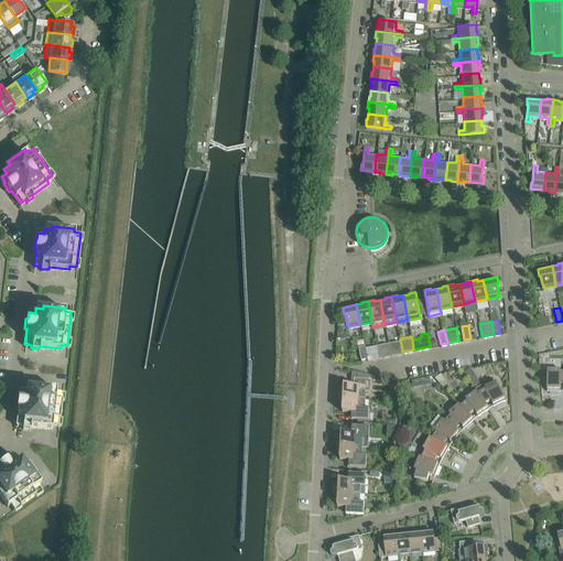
[(402,352),(400,338),(388,341),(390,354),(402,352)]
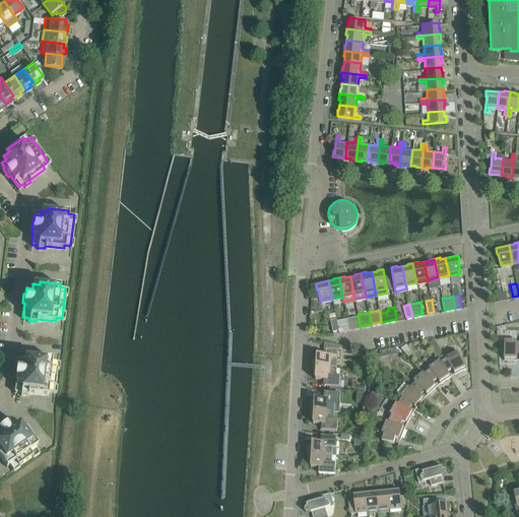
[(360,326),(358,314),(346,317),(348,324),(349,328),(360,326)]
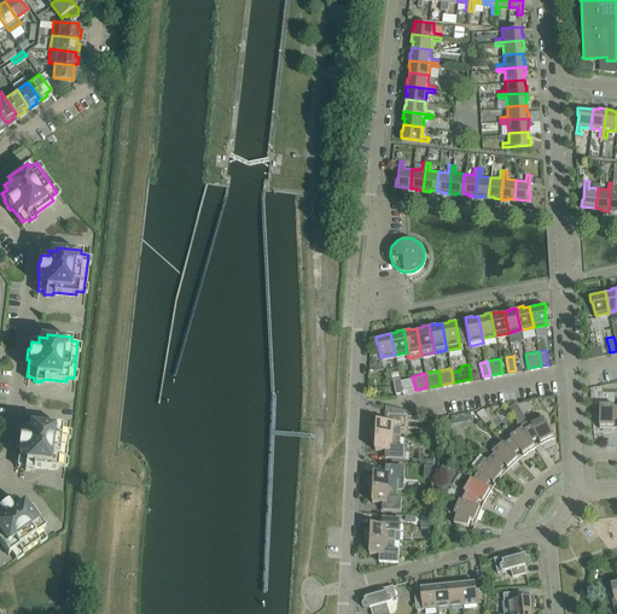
[(401,387),(399,376),(391,378),(395,392),(402,390),(401,387)]
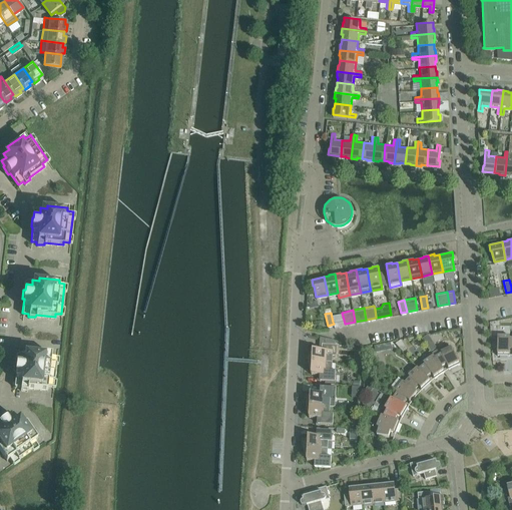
[(509,349),(511,348),(511,336),(509,336),(509,334),(497,334),(497,354),(509,354),(509,349)]
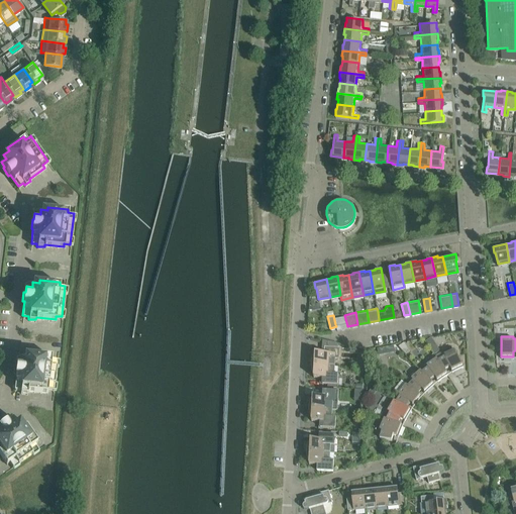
[(337,345),(337,341),(328,338),(327,338),(326,344),(323,344),(323,350),(314,350),(314,354),(313,354),(312,355),(311,357),(311,360),(310,361),(310,363),(333,364),(334,355),(338,356),(338,345),(337,345)]
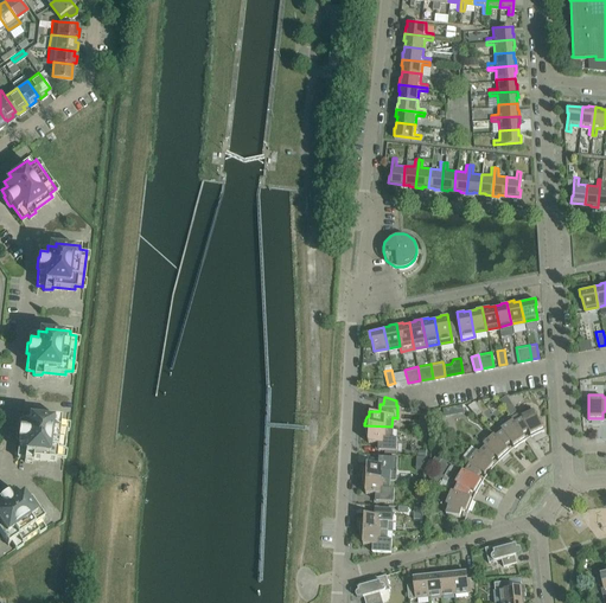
[(533,408),(520,414),(518,410),(510,415),(512,418),(522,432),(528,429),(530,435),(543,428),(533,408)]
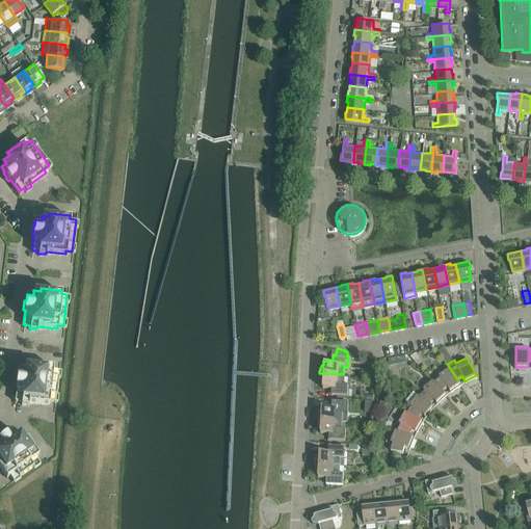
[(58,369),(52,368),(53,365),(32,363),(31,366),(25,365),(24,370),(18,369),(18,375),(16,375),(15,385),(16,385),(15,399),(21,400),(20,403),(28,403),(28,401),(48,403),(49,400),(55,400),(58,369)]
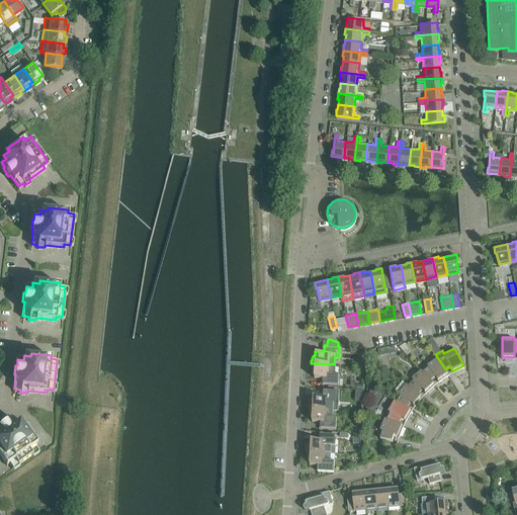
[(438,380),(448,373),(445,369),(437,357),(427,364),(428,365),(422,370),(430,379),(435,376),(438,380)]
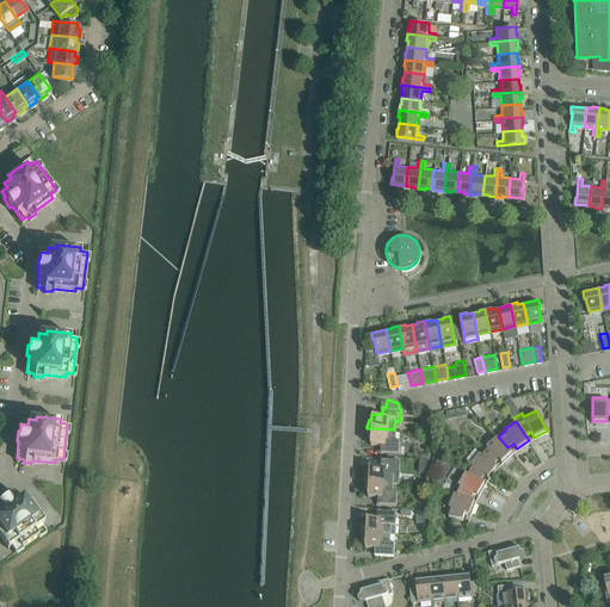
[(394,429),(367,428),(367,429),(367,432),(368,433),(368,434),(368,435),(369,438),(370,438),(370,444),(381,444),(380,451),(386,451),(398,452),(399,439),(394,439),(394,429)]
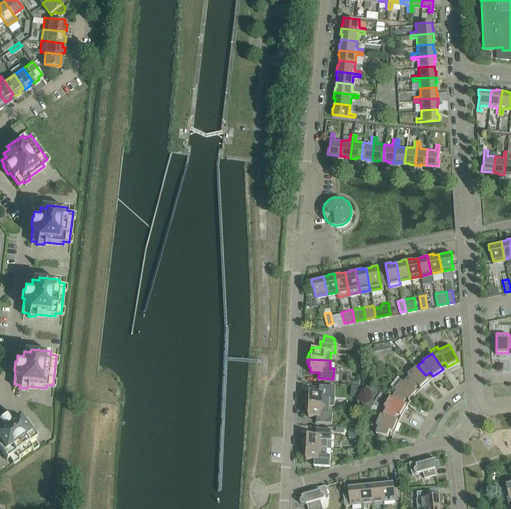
[(425,375),(417,366),(416,364),(407,373),(408,374),(403,380),(413,387),(416,383),(420,387),(429,379),(425,375)]
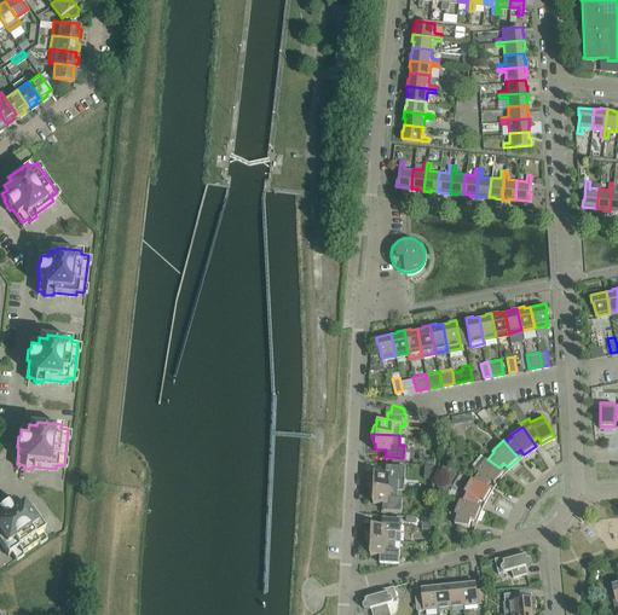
[(480,452),(471,464),(478,470),(473,477),(486,486),(490,480),(495,483),(504,473),(500,468),(487,459),(480,452)]
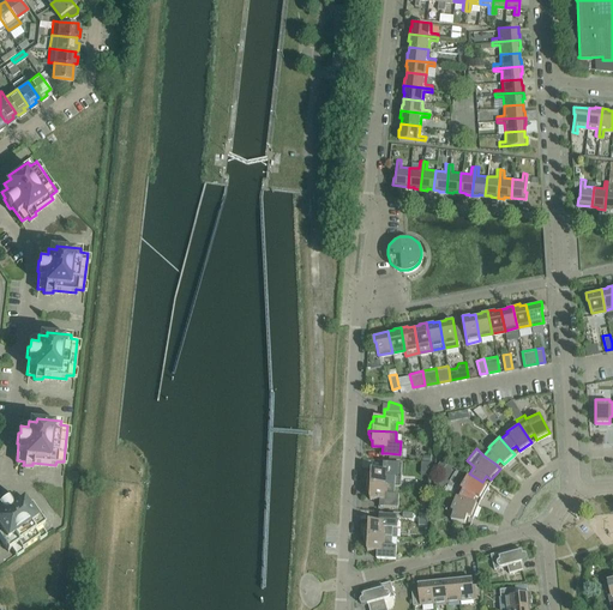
[(394,483),(394,473),(400,475),(400,461),(385,460),(385,467),(371,467),(370,472),(368,472),(368,473),(367,476),(366,478),(366,479),(366,482),(394,483)]
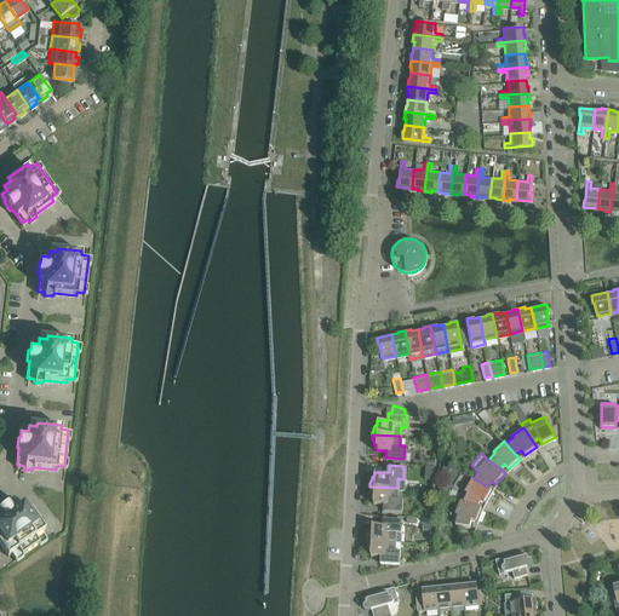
[(492,489),(487,487),(474,478),(471,477),(464,490),(466,491),(463,500),(476,505),(480,499),(485,502),(492,489)]
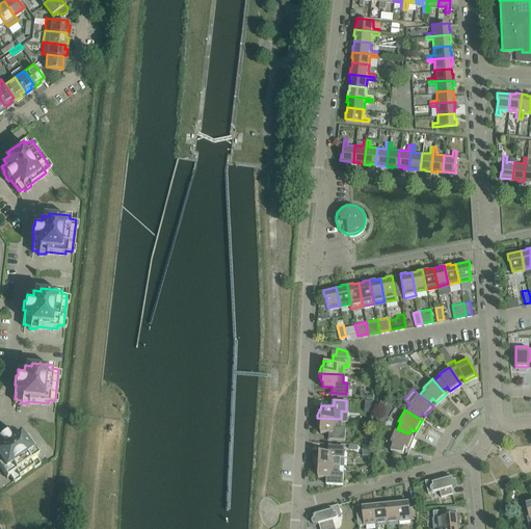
[(341,427),(341,419),(317,418),(317,420),(317,421),(317,423),(318,425),(318,426),(320,426),(319,431),(328,431),(328,438),(344,439),(345,427),(341,427)]
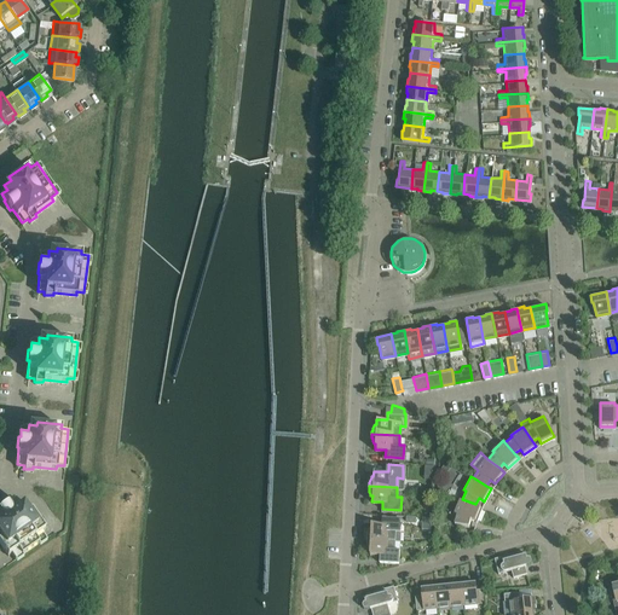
[(475,504),(462,499),(460,498),(454,511),(456,512),(454,521),(468,524),(471,517),(477,520),(481,506),(475,504)]
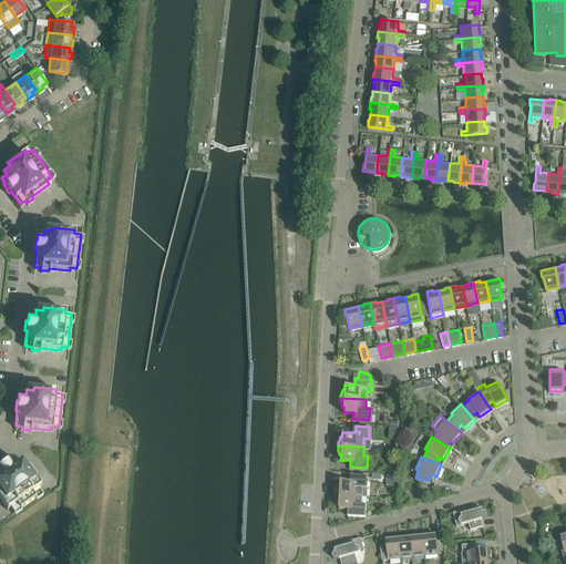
[(41,491),(38,485),(40,483),(28,465),(24,468),(20,461),(16,464),(12,459),(7,463),(6,461),(0,464),(0,498),(7,508),(9,505),(13,511),(41,491)]
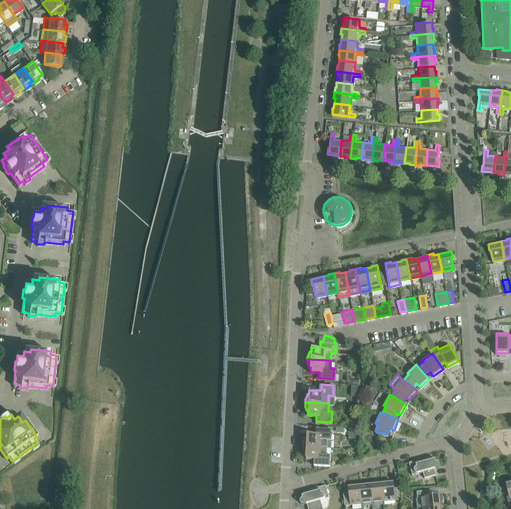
[(306,437),(305,437),(304,438),(304,440),(303,442),(303,443),(303,445),(326,446),(326,438),(330,439),(331,428),(316,427),(316,433),(306,433),(306,437)]
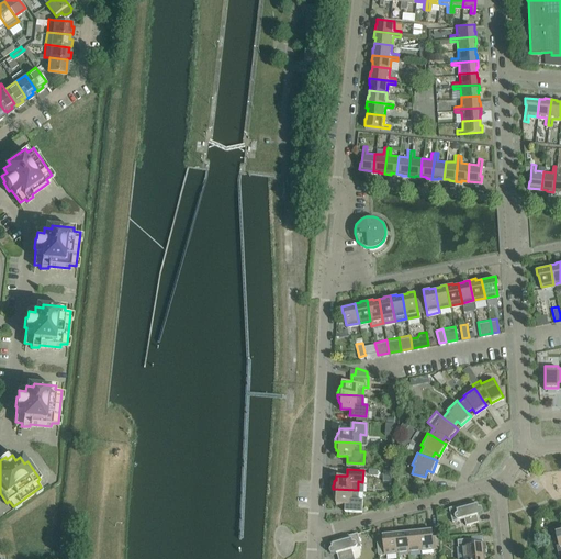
[(357,499),(358,490),(333,489),(333,491),(333,492),(333,494),(334,496),(334,498),(335,498),(335,503),(345,503),(345,510),(361,511),(361,499),(357,499)]
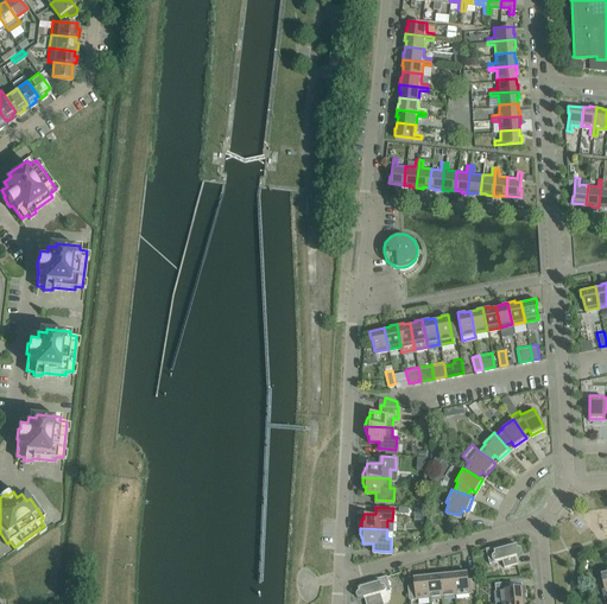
[(514,554),(518,553),(520,552),(520,551),(520,548),(520,547),(518,546),(517,546),(516,542),(513,542),(512,539),(485,547),(488,561),(501,558),(503,565),(517,561),(514,554)]
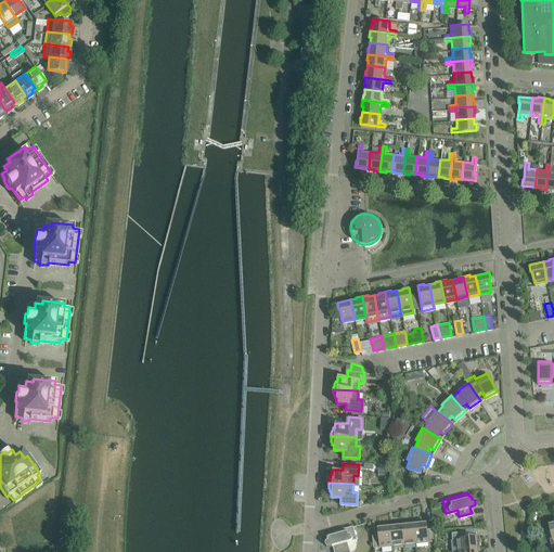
[(414,541),(412,521),(407,522),(407,523),(401,524),(403,542),(414,541)]
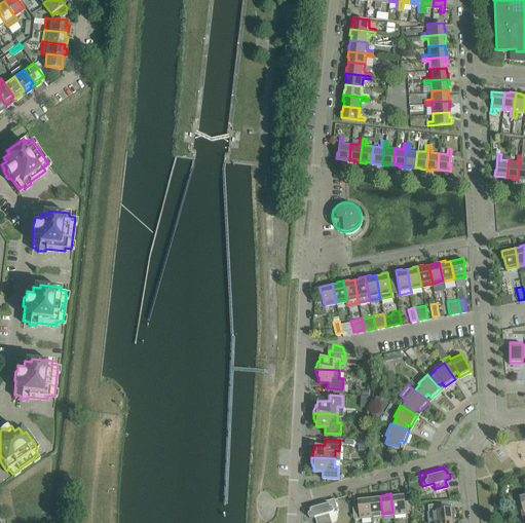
[(397,493),(390,493),(392,513),(411,511),(410,499),(404,499),(403,493),(397,494),(397,493)]
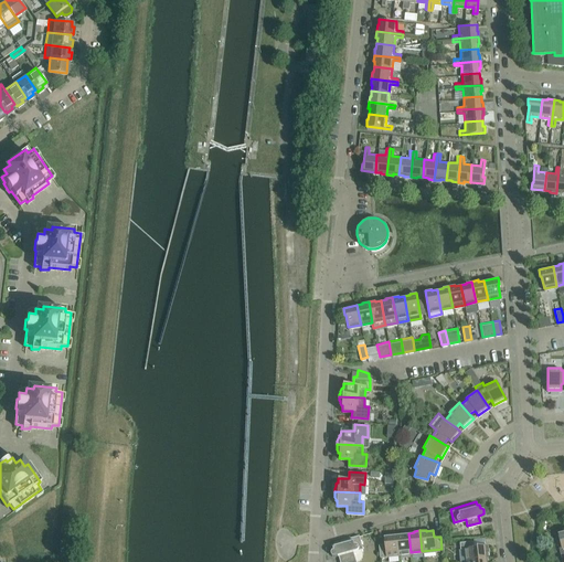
[(398,554),(396,532),(390,533),(390,534),(383,536),(384,542),(378,542),(380,555),(398,554)]
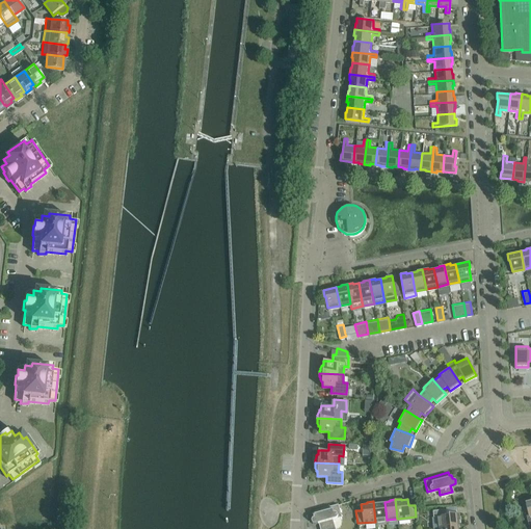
[(387,520),(385,502),(379,502),(379,501),(373,501),(375,522),(387,520)]
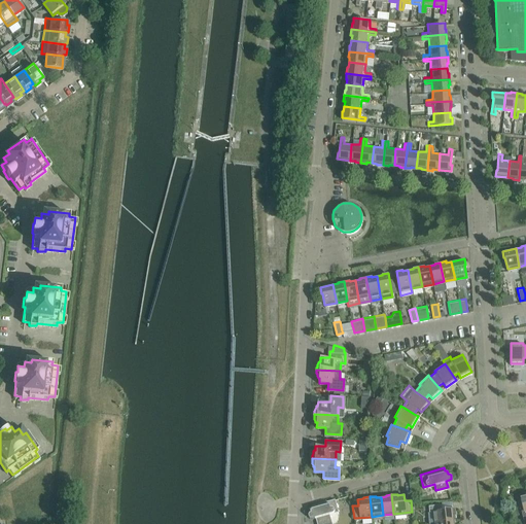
[(309,508),(310,511),(309,512),(308,514),(308,515),(309,517),(310,518),(312,518),(315,517),(316,523),(331,523),(329,513),(338,511),(335,497),(311,504),(311,508),(309,508)]
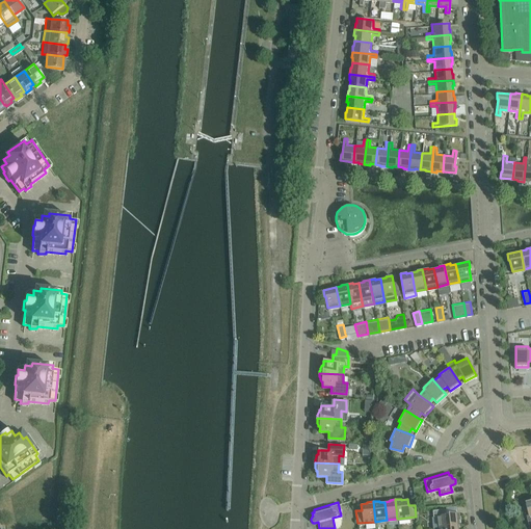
[(437,514),(439,527),(458,525),(457,520),(459,520),(459,512),(446,513),(445,507),(432,509),(432,516),(437,514)]
